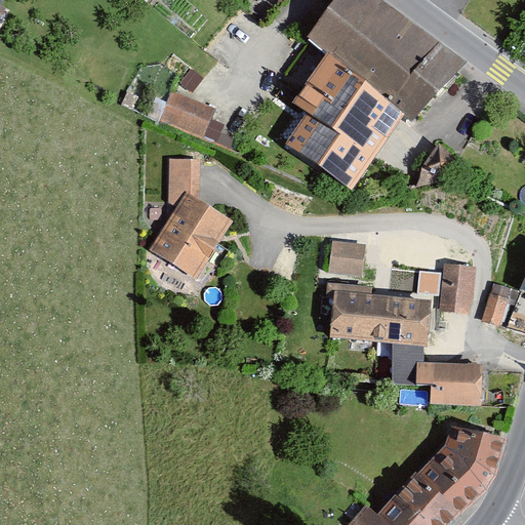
[(461,66),(378,0),(340,0),(311,37),(333,55),(405,112),(416,121),(461,66)]
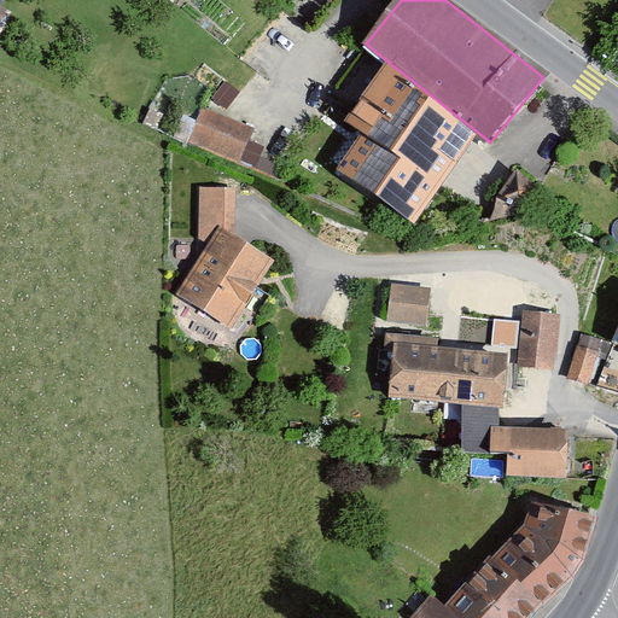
[(417,225),(477,132),(392,65),(345,121),(363,135),(338,170),(417,225)]
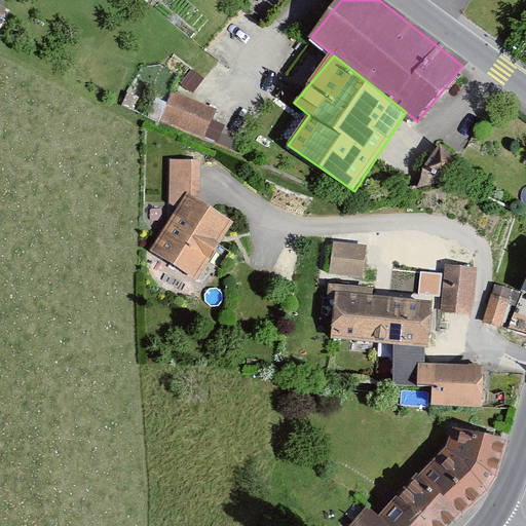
[(181,85),(195,92),(204,75),(190,68),(181,85)]
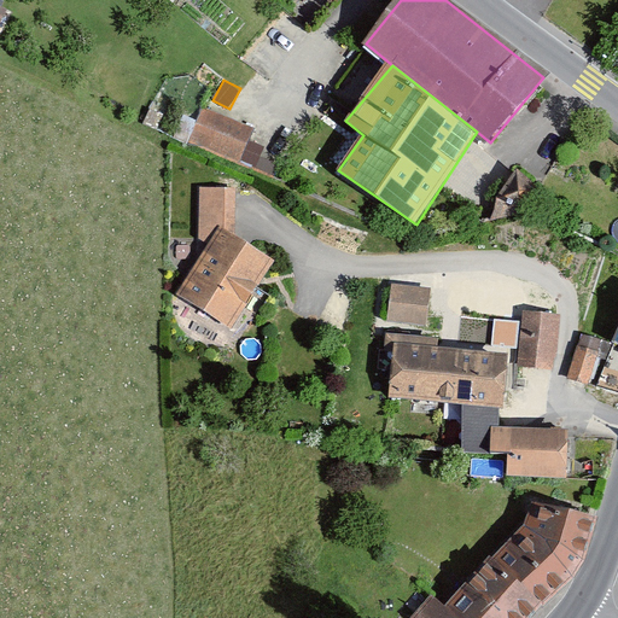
[(251,129),(205,110),(192,139),(238,159),(251,129)]
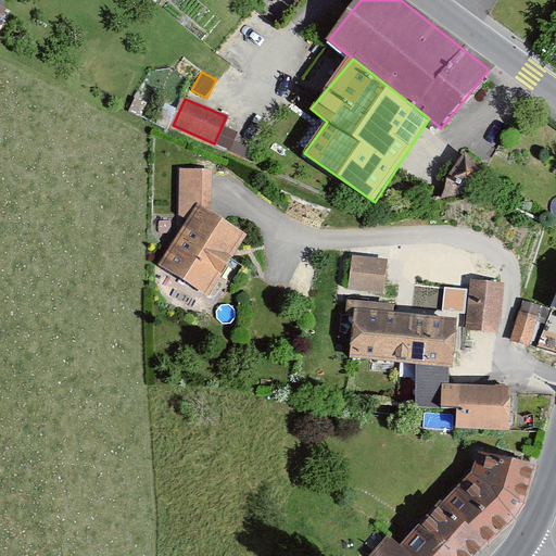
[(243,235),(211,216),(211,172),(184,172),(184,220),(159,263),(210,292),(243,235)]
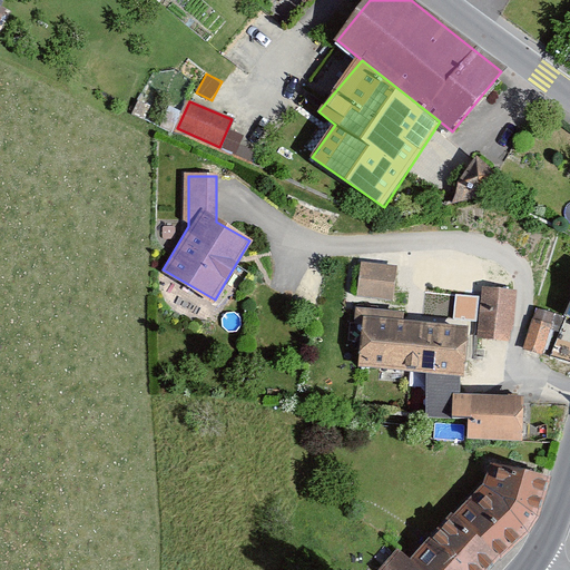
[(394,298),(399,268),(364,263),(360,294),(394,298)]
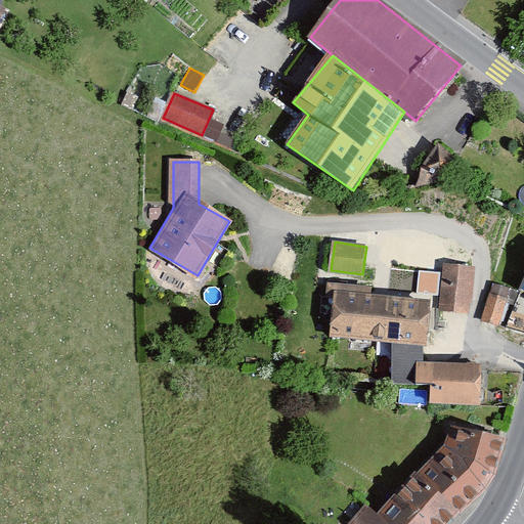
[(468,309),(471,268),(446,267),(443,307),(468,309)]
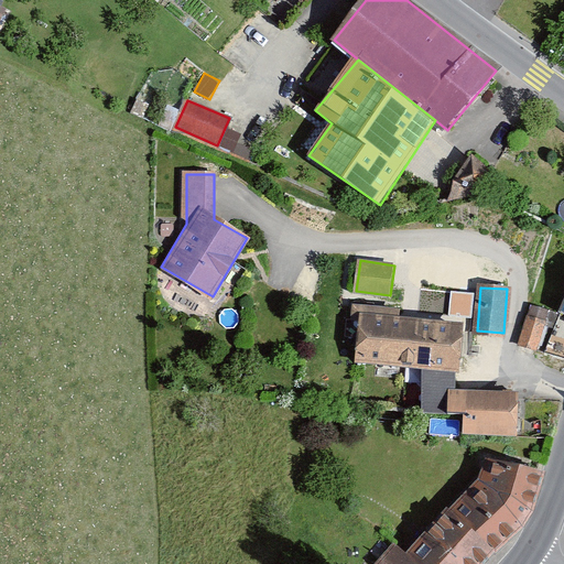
[(546,313),(532,307),(521,343),(535,347),(546,313)]
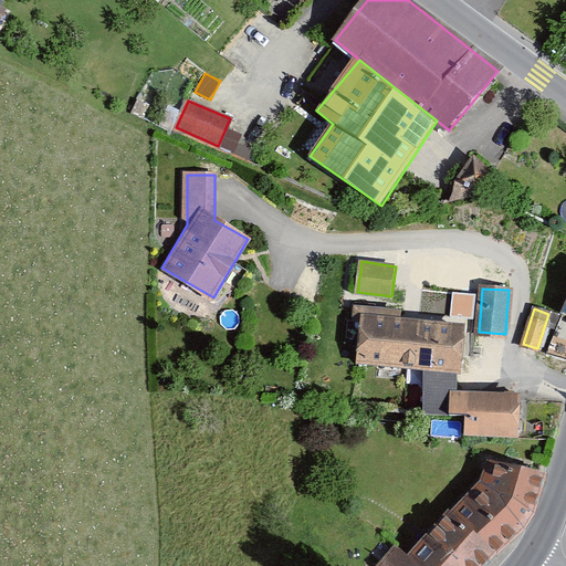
[(461,374),(465,324),(362,315),(356,365),(423,371),(426,413),(450,416),(450,391),(458,391),(458,375),(461,374)]
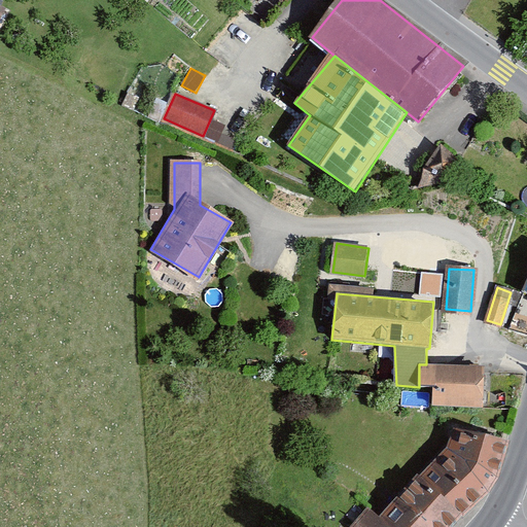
[(483,408),(484,366),(426,364),(419,364),(419,387),(433,387),(432,406),(483,408)]
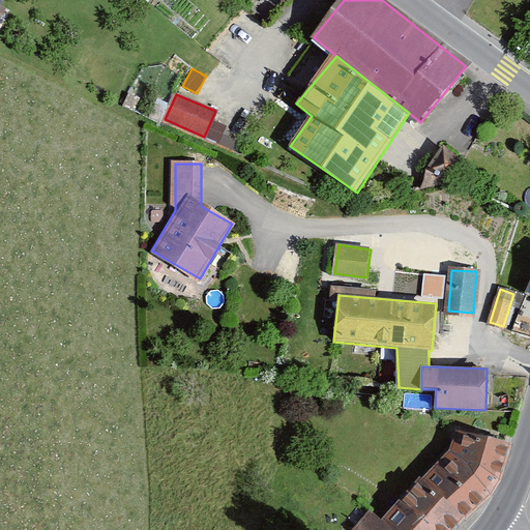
[(450,529),(497,479),(505,446),(451,433),(447,452),(381,520),(373,512),(355,529),(450,529)]
